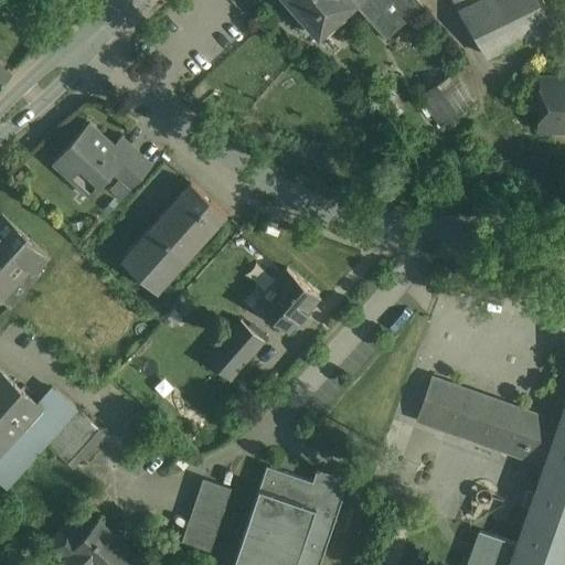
[(354,2),(352,0),(287,0),(318,35),(319,34),(354,2)]
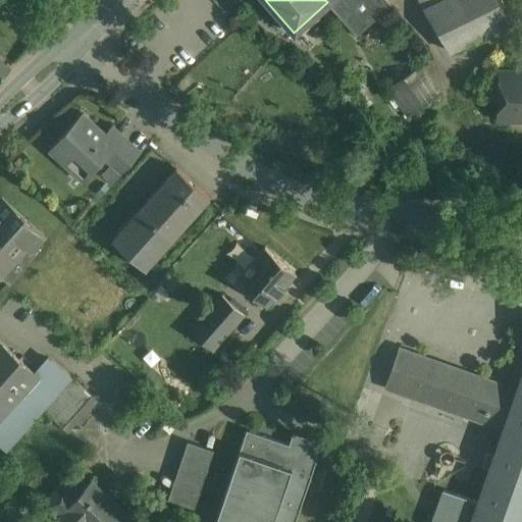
[(390,4),(386,0),(325,0),(327,2),(356,35),(390,4)]
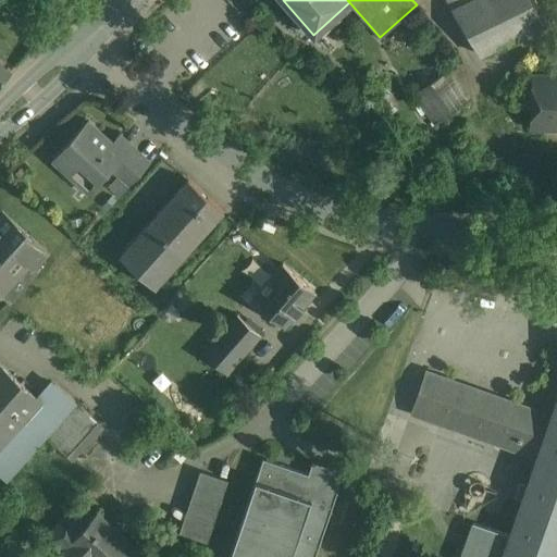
[(446,0),(452,10),(471,0),(446,0)]
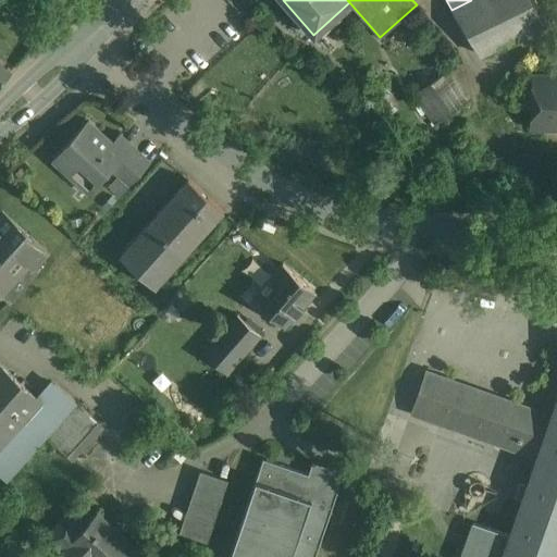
[(471,0),(452,10),(480,56),(543,25),(530,0),(471,0)]
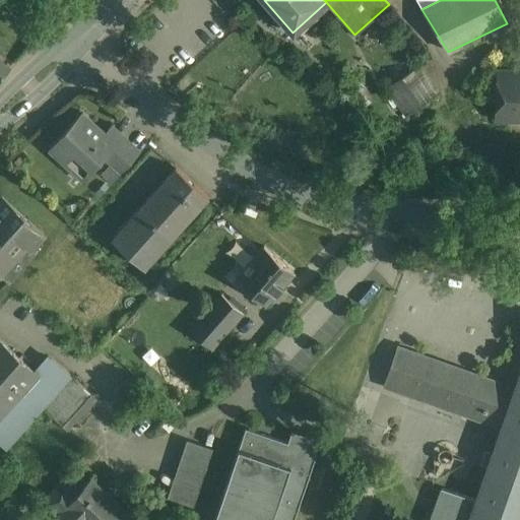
[(417,67),(388,86),(407,115),(436,95),(417,67)]
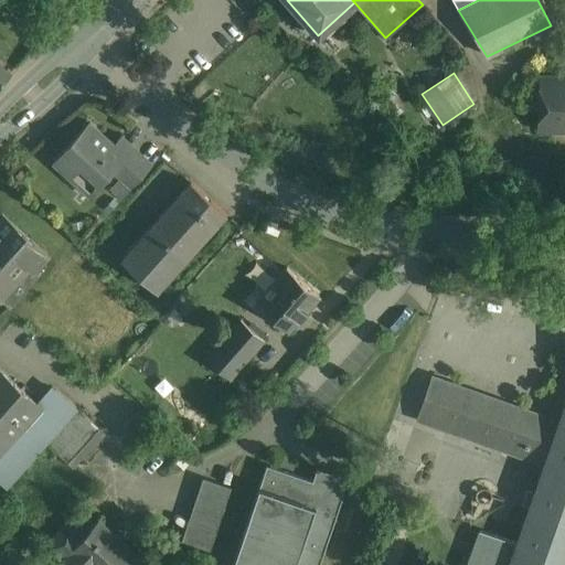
[(564,78),(543,78),(542,99),(546,99),(545,128),(564,128),(564,78)]
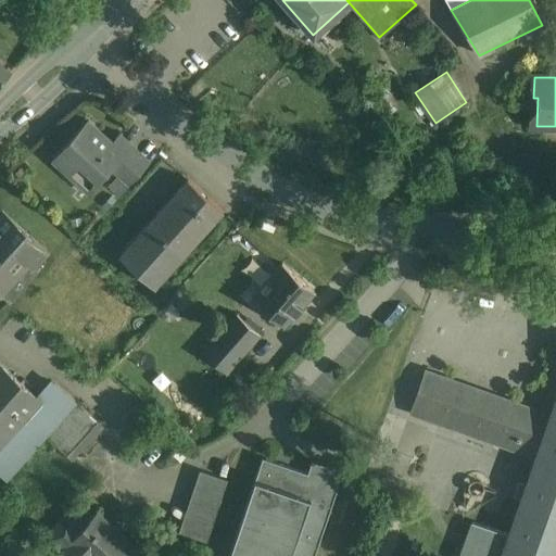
[(88,121),(53,160),(88,192),(109,168),(110,169),(127,149),(117,141),(122,136),(121,135),(112,143),(88,121)]
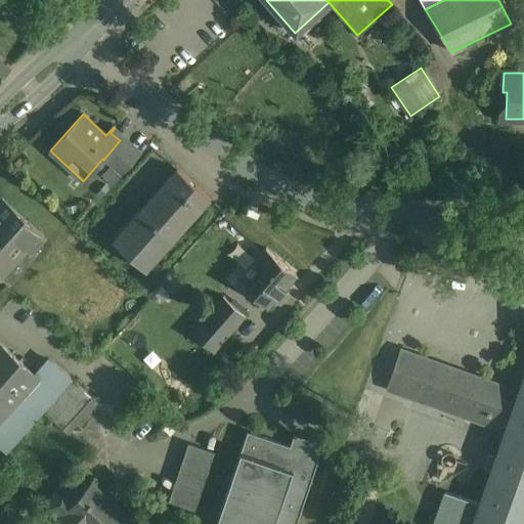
[(141,153),(115,128),(111,133),(120,140),(103,160),(121,175),(141,153)]
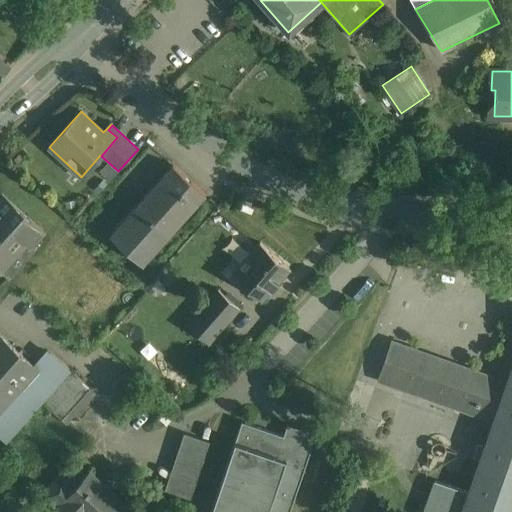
[(173,165),(110,235),(142,265),(206,195),(173,165)]
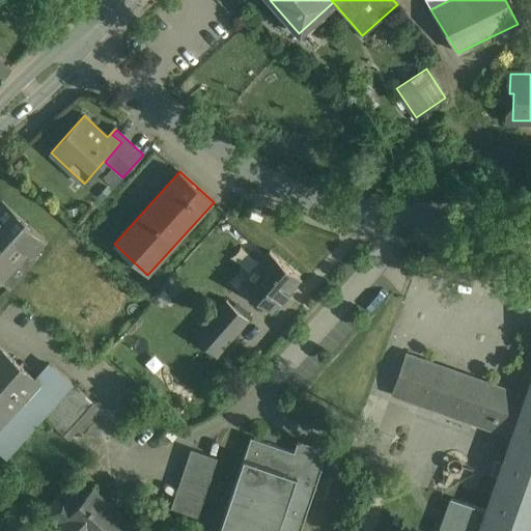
[(45,241),(2,202),(0,203),(0,282),(1,284),(2,283),(0,280),(0,276),(23,250),(31,256),(45,241)]
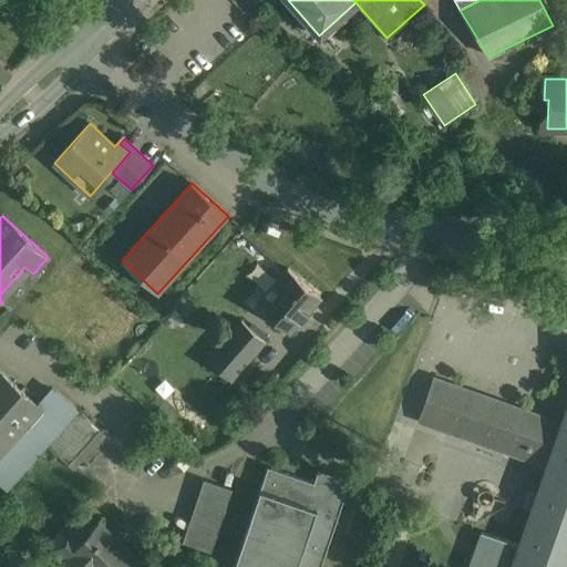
[(24,267),(0,295),(0,299),(2,302),(1,303),(10,311),(39,278),(33,274),(24,267)]
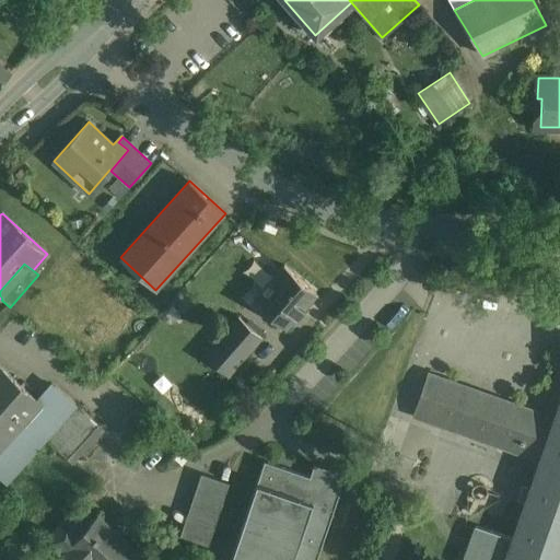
[(284,266),(254,301),(286,329),(316,294),(284,266)]
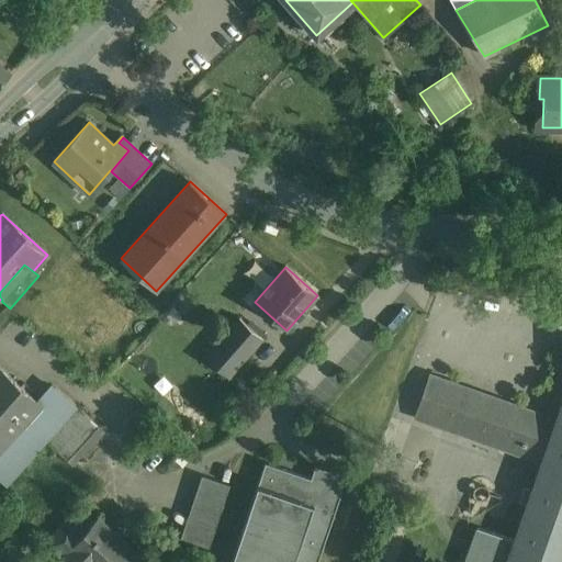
[(239,317),(205,357),(228,377),(262,337),(239,317)]
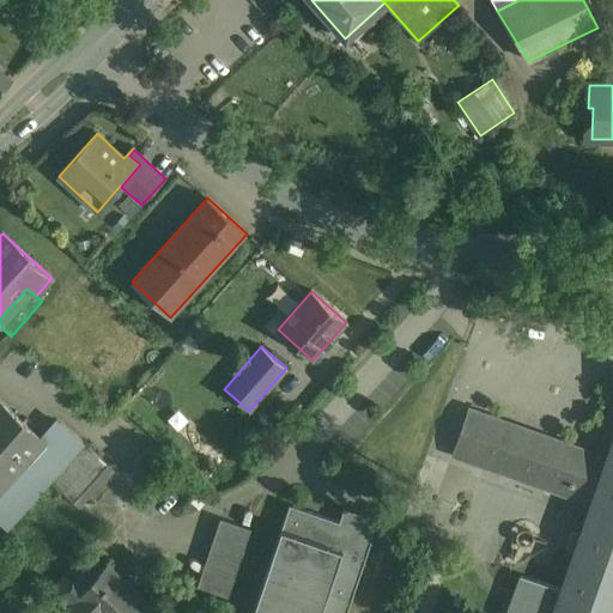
[(0,490),(44,441),(43,441),(0,401),(0,490)]
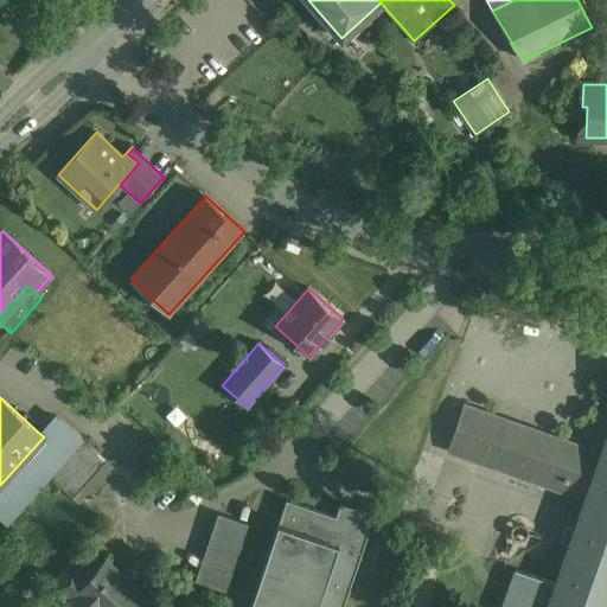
[(599,464),(461,415),(448,452),(586,500),(557,583),(556,587),(604,605),(606,594),(606,440),(600,459),(599,464)]
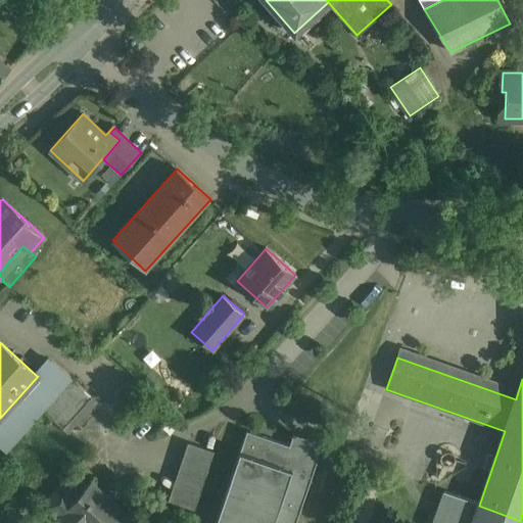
[(38,376),(0,418),(0,446),(5,453),(72,378),(51,361),(37,376),(38,376)]
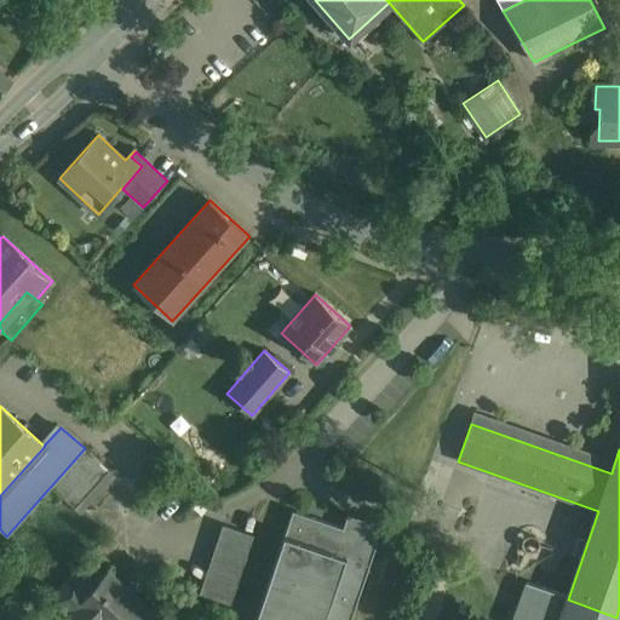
[(112,474),(87,452),(53,489),(87,521),(87,520),(79,511),(112,474)]
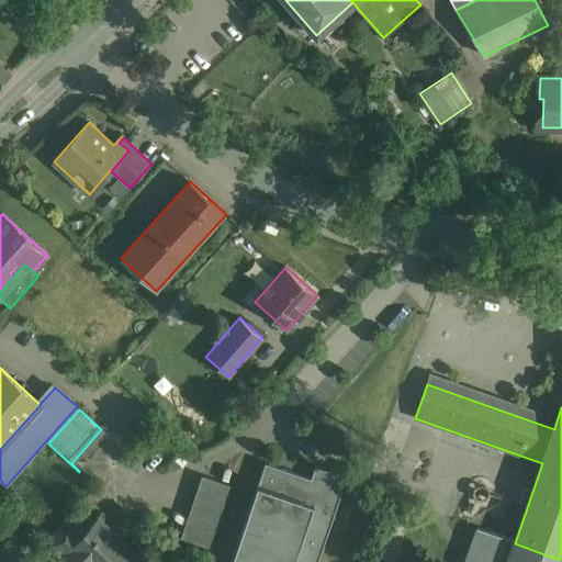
[(317,561),(343,490),(266,463),(232,561),(317,561)]
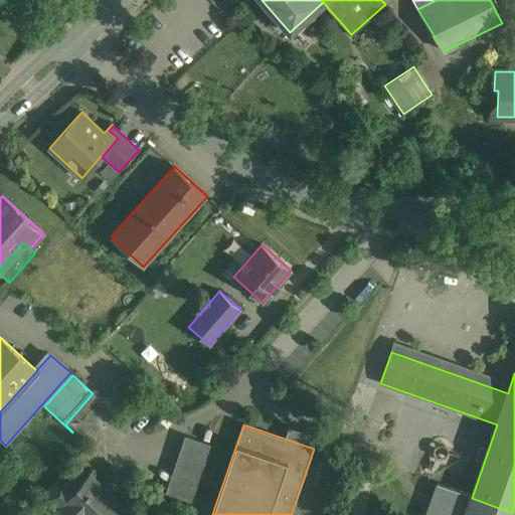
[(187,437),(168,494),(191,502),(211,445),(187,437)]
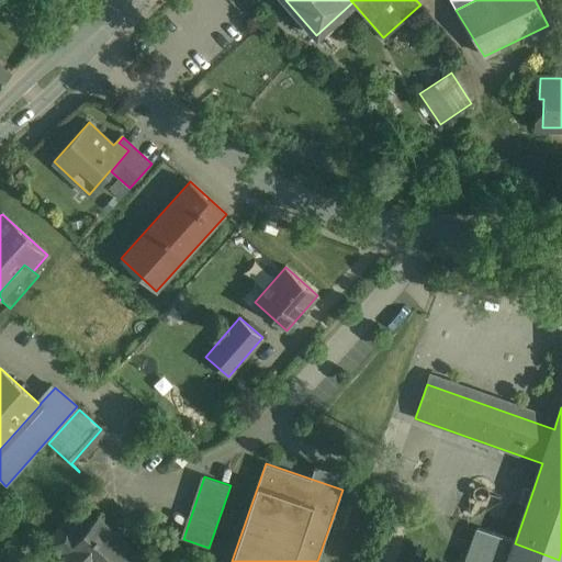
[(69,516),(42,547),(58,561),(86,531),(69,516)]
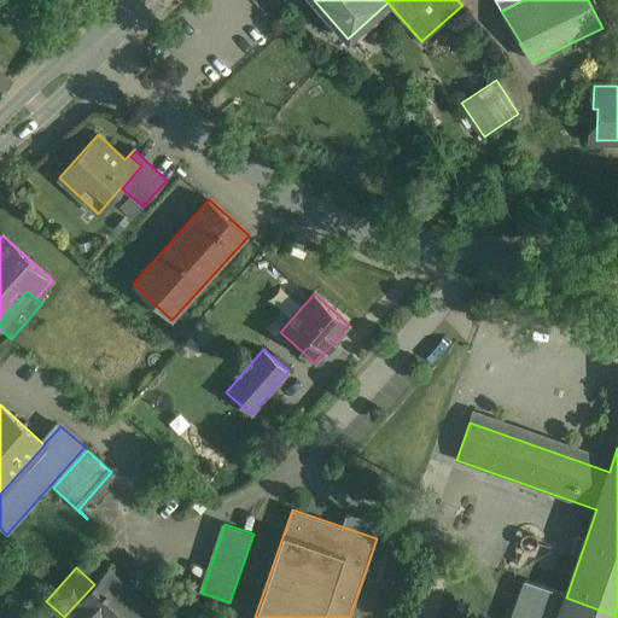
[(64,617),(63,617),(135,617),(146,607),(120,582),(108,571),(94,584),(64,617)]
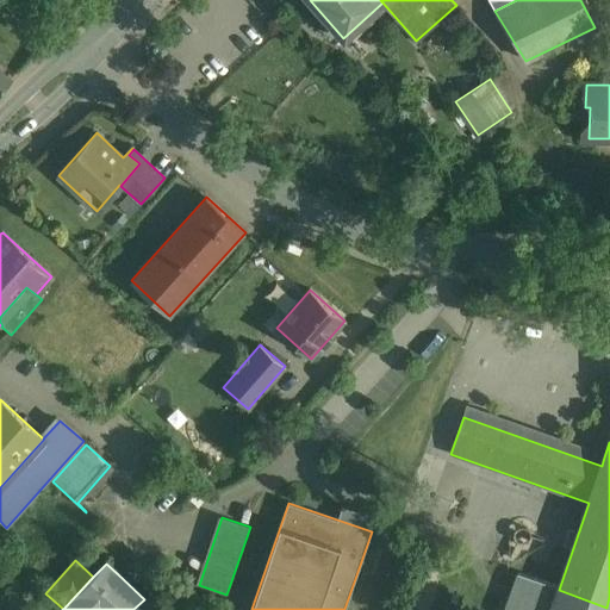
[(560,586),(518,572),(504,609),(605,609),(607,608),(559,590),(560,586)]
